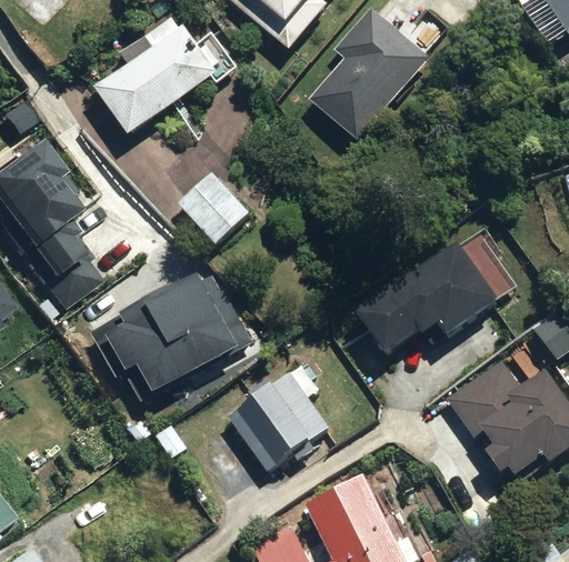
[(231,0),(288,49),(331,0),(231,0)]
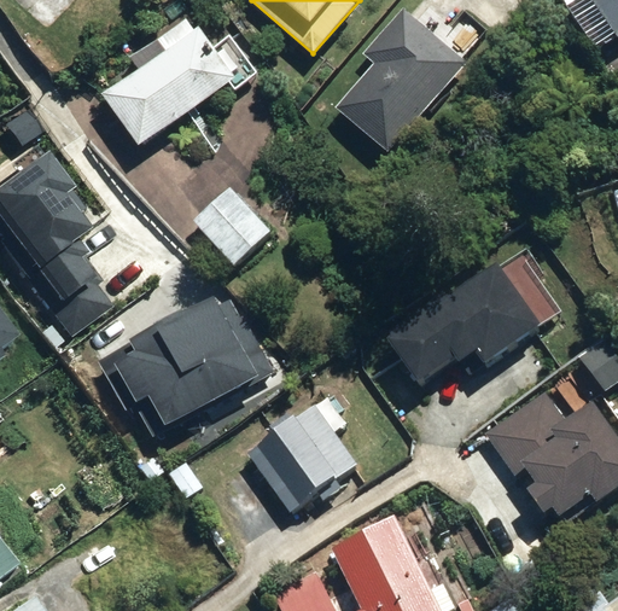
[(558,0),(593,50),(614,34),(617,39),(617,0),(558,0)]
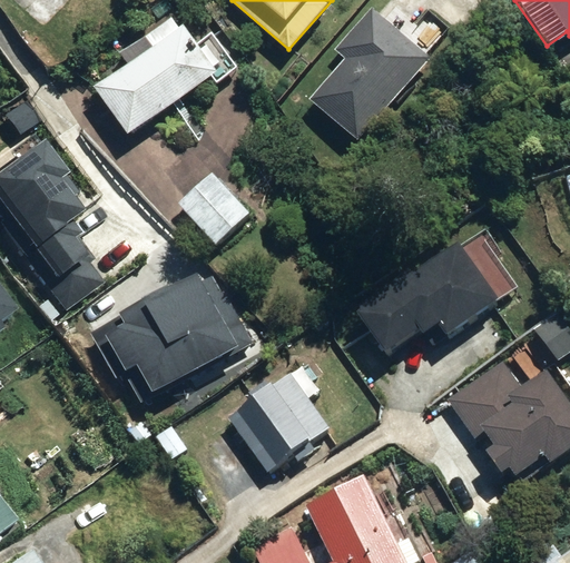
[(357,141),(432,59),(373,8),(334,51),(344,61),(311,99),(357,141)]
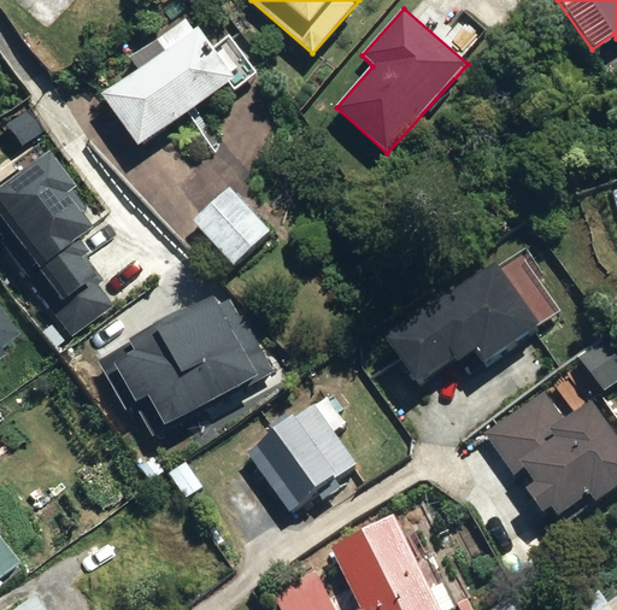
[(137,144),(231,81),(189,16),(130,54),(141,71),(105,94),(137,144)]
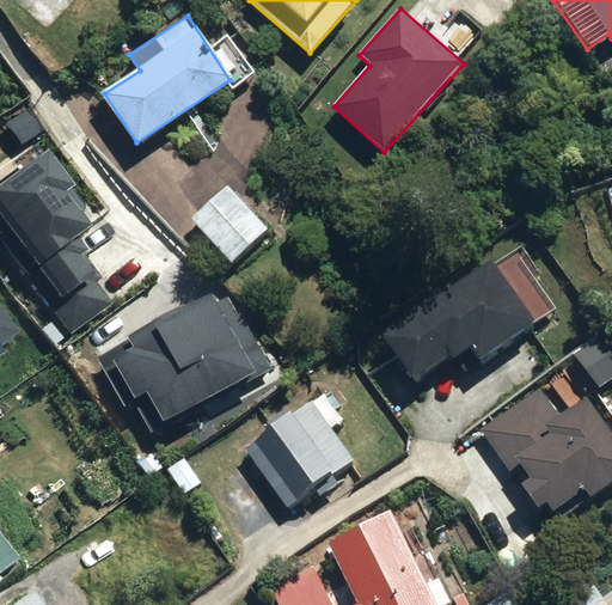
[(12,178),(0,184),(0,237),(59,332),(111,300),(72,237),(83,230),(69,208),(78,205),(46,152),(35,159),(28,148),(4,164),(12,178)]
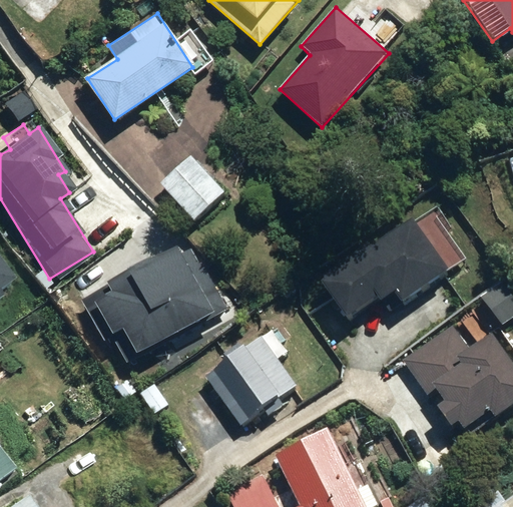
[(225,192),(190,153),(157,182),(191,222),(225,192)]
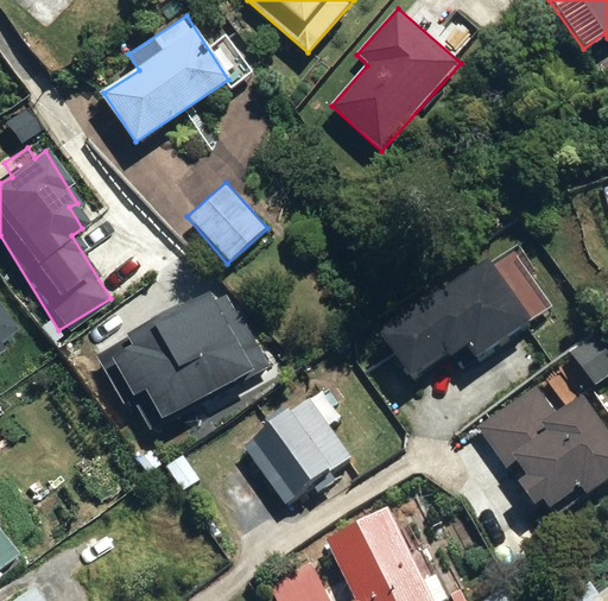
[(379,340),(411,385),(447,359),(451,366),(468,354),(476,365),(563,302),(517,239),(379,340)]
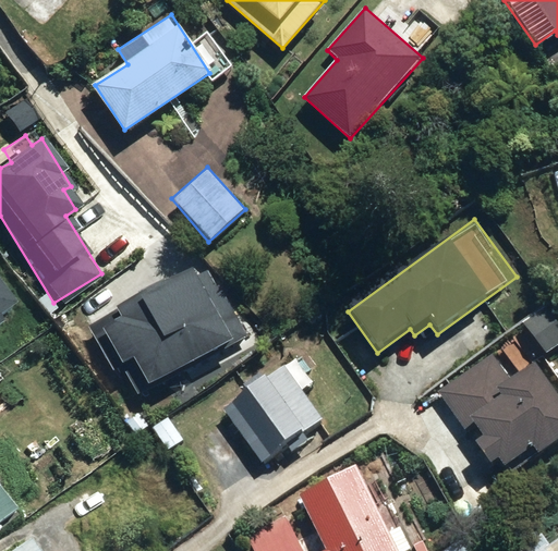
[(538,457),(557,443),(557,383),(543,363),(528,375),(505,344),(435,395),(489,468),(498,462),(507,473),(534,452),(538,457)]
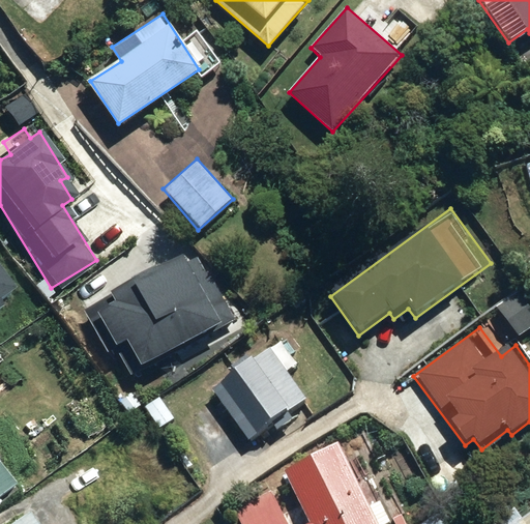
[(248,438),(305,397),(287,371),(301,359),(284,336),(251,360),(244,351),(229,361),(236,372),(213,389),(248,438)]
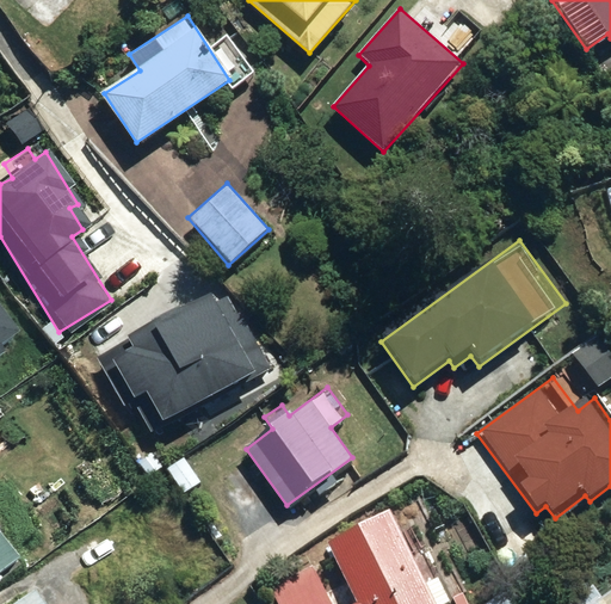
[(425,586),(393,512),(327,543),(355,603),(449,603),(438,580),(425,586)]
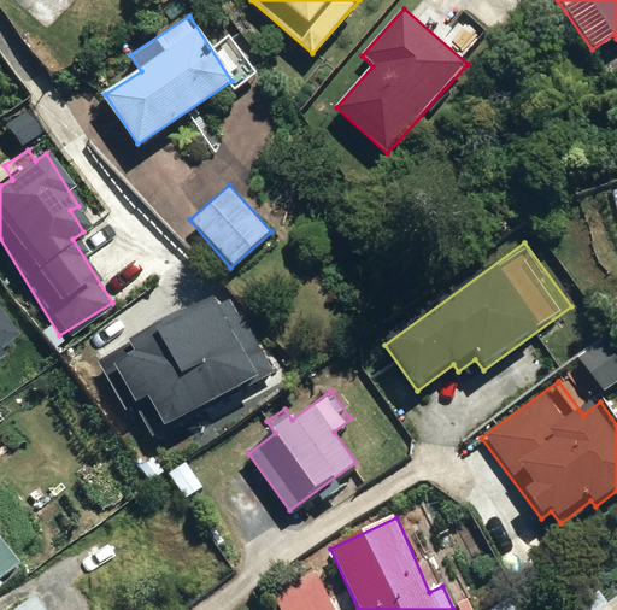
[(0,575),(13,567),(0,546),(0,575)]
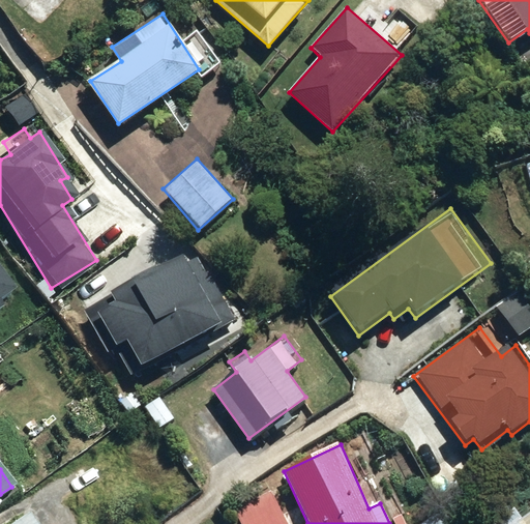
[(291,523),(273,487),(237,504),(245,523),(291,523)]
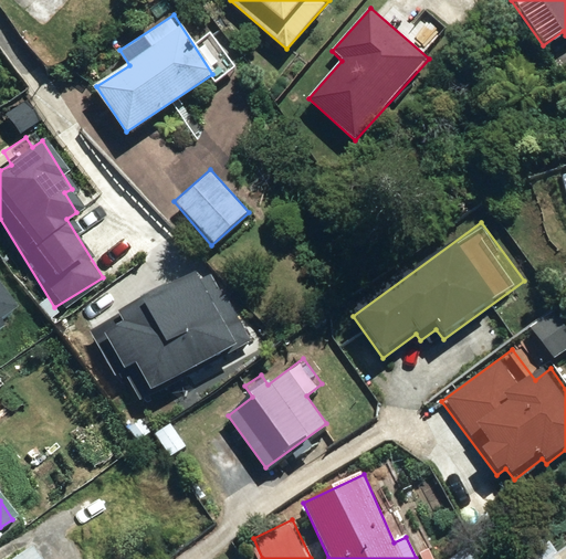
[(565,558),(565,548),(561,552),(551,540),(526,558),(565,558)]
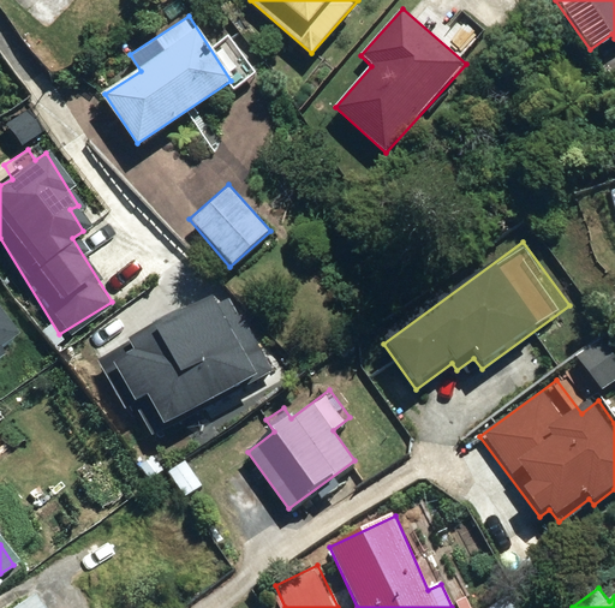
[(518,607),(505,591),(484,607),(518,607)]
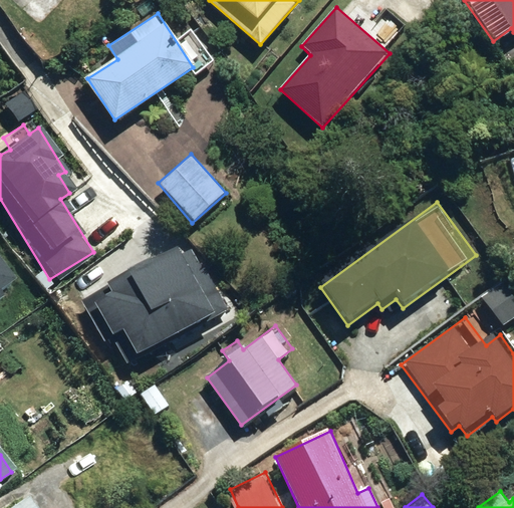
[(30,507),(24,498),(7,507),(30,507)]
